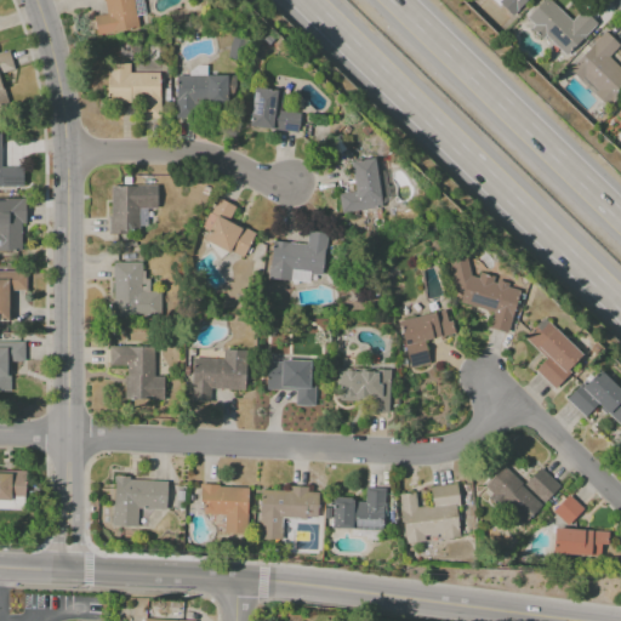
[(102,0),(106,13),(92,16),(96,35),(138,28),(137,16),(144,15),(142,0),(102,0)]
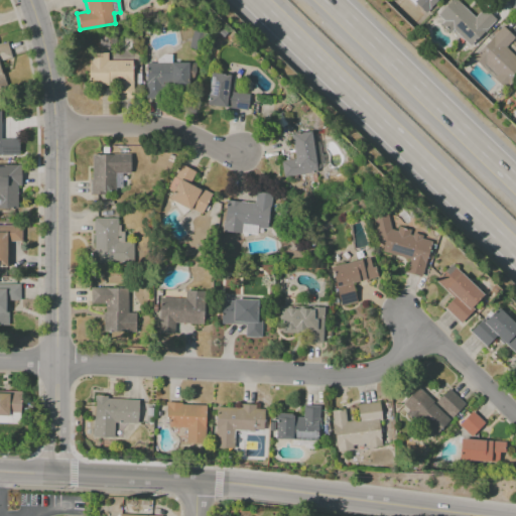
[(443,0),(427,18),(408,0),(443,0)]
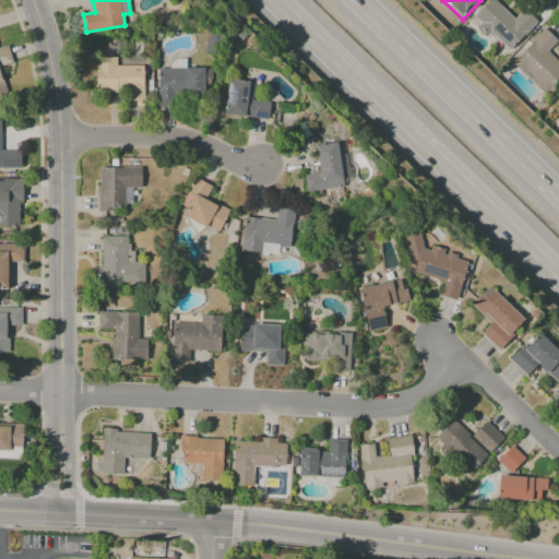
[(488,0),(497,0),(515,16),(523,9),(537,22),(508,54),(471,19),(488,0)]
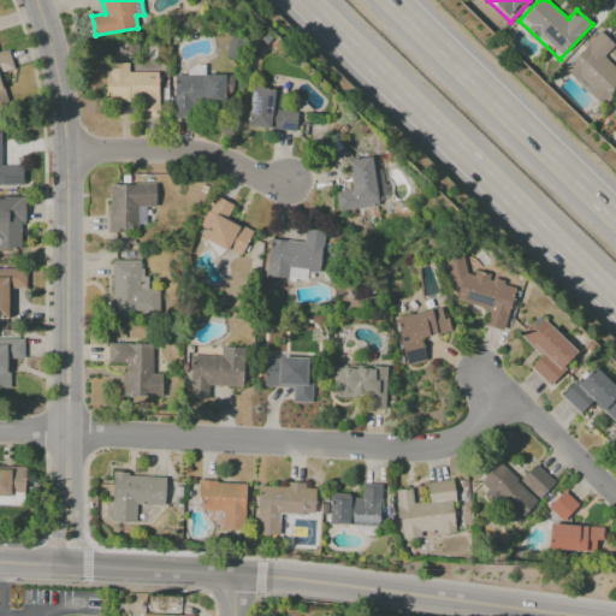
[(600,31),(615,46),(604,57),(614,66),(615,64),(615,100),(605,111),(563,69),(600,31)]
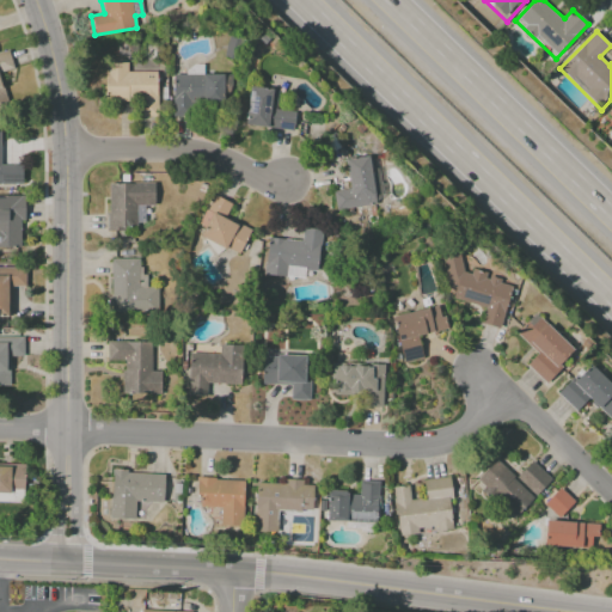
[(0,105),(7,104),(0,79),(0,72),(14,68),(8,49),(0,51),(0,105)]
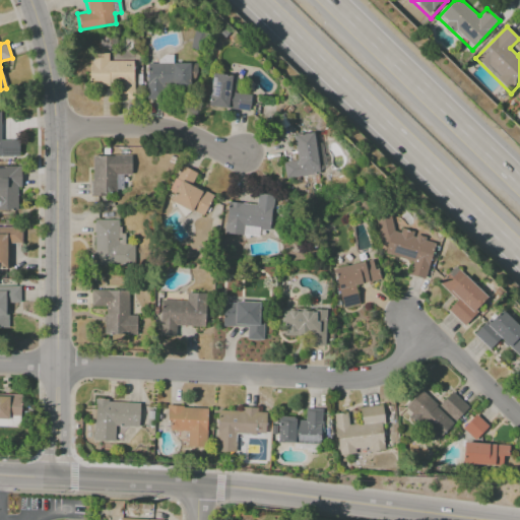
[(108,61),(108,53),(88,53),(89,85),(117,85),(117,100),(133,99),(132,61),(108,61)]
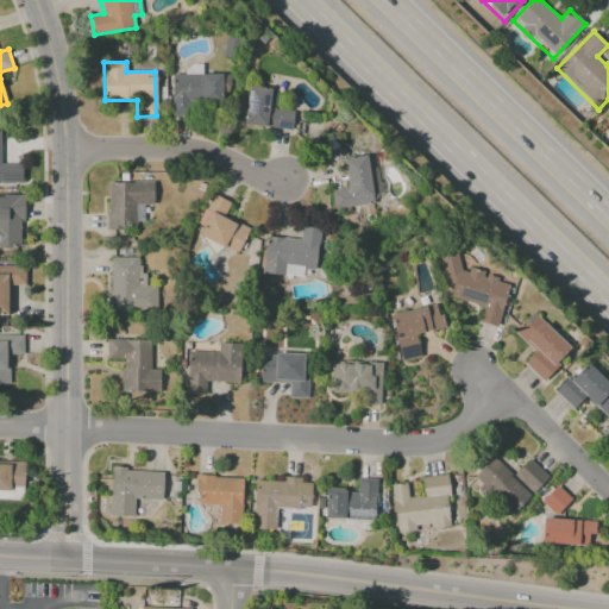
[(171,114),(195,115),(196,104),(220,105),(220,90),(230,90),(230,75),(171,74),(171,114)]
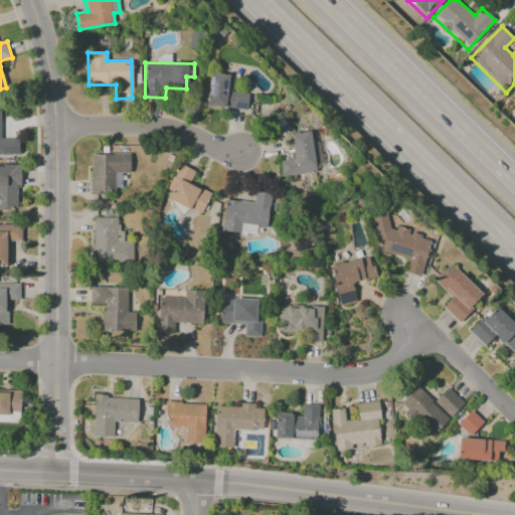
[(205,105),(245,111),(248,94),(231,92),(233,75),(210,72),(205,105)]
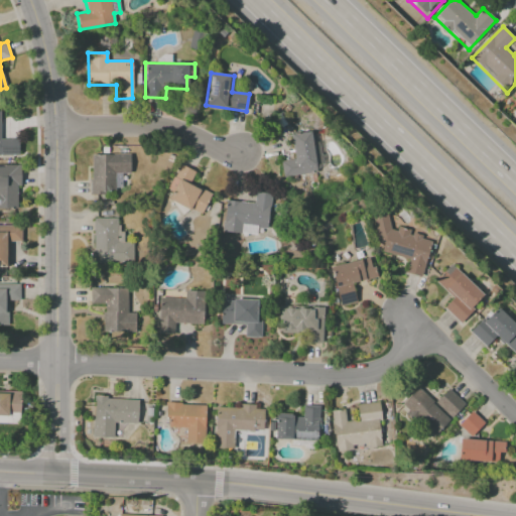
[(0,114),(0,111),(0,154),(18,155),(18,139),(0,138),(0,114)]
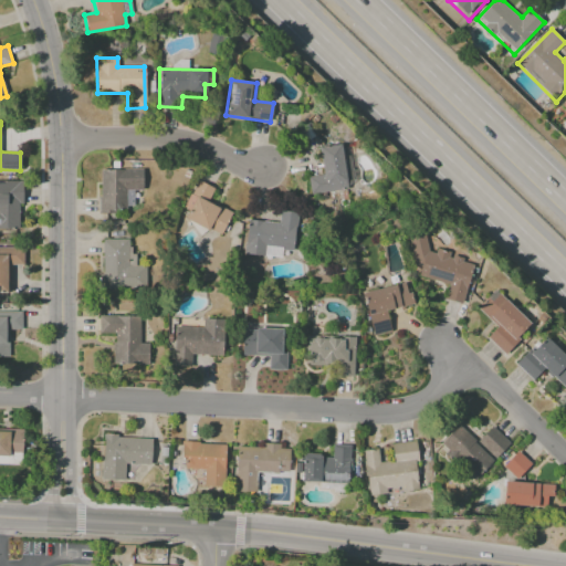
[(346,190),(342,144),(320,147),(323,175),(307,177),(310,194),(346,190)]
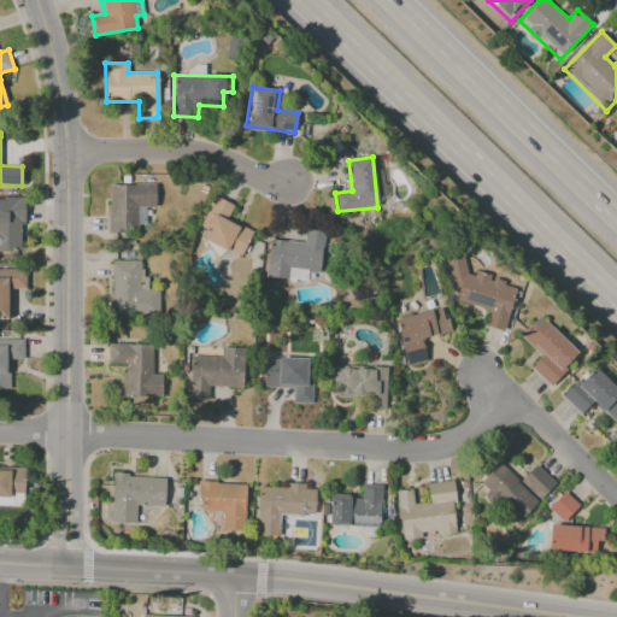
[(156,184),(109,184),(107,230),(137,230),(137,207),(156,207),(156,184)]
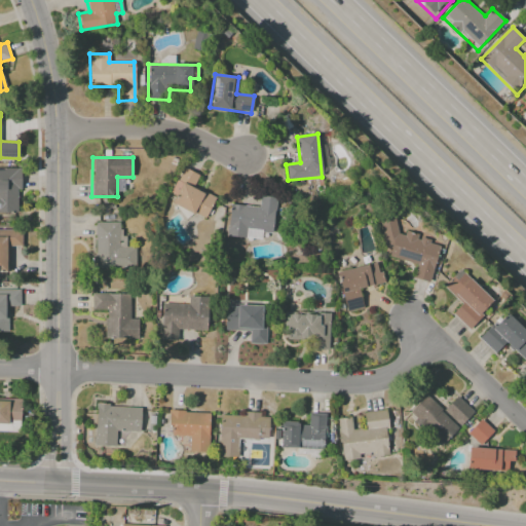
[(172,203),(204,219),(215,196),(193,186),(198,175),(183,167),(172,191),(177,193),(172,203)]
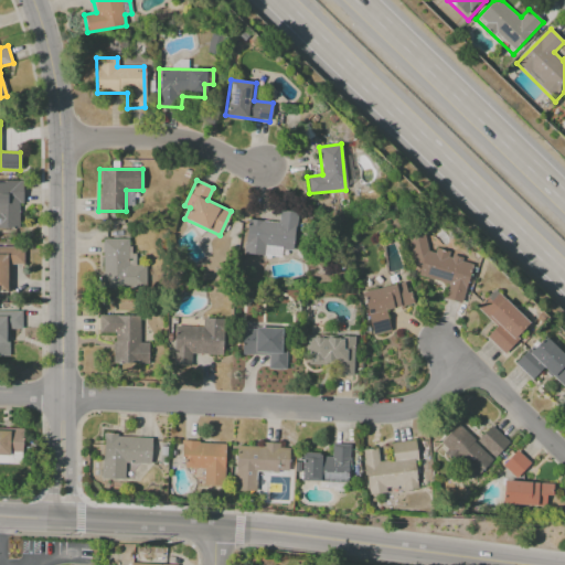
[(0,228),(20,228),(19,181),(0,181),(0,228)]
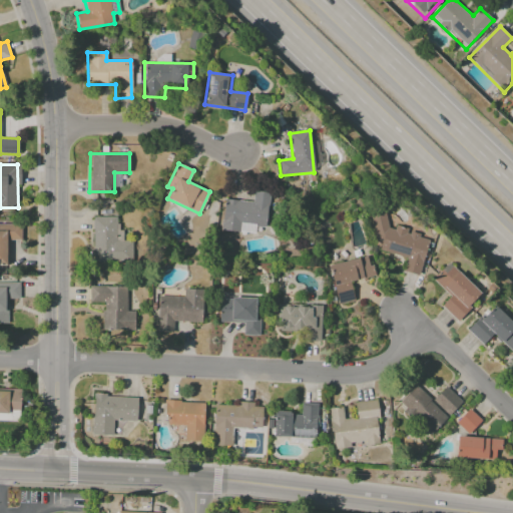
[(220,229),(238,231),(239,223),(266,225),(270,192),(253,190),(252,201),(224,198),(220,229)]
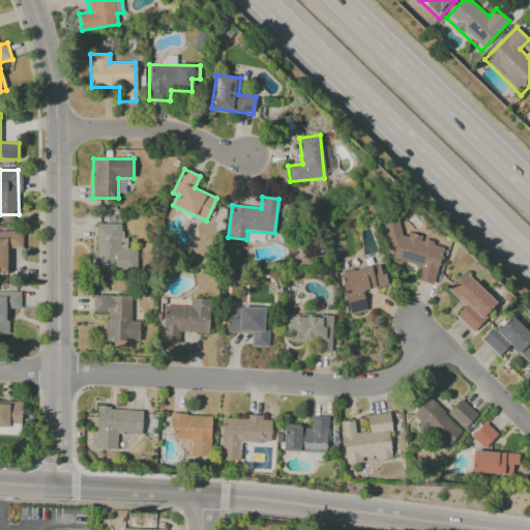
[(433,285),(442,247),(432,244),(431,241),(421,238),(420,236),(413,234),(400,236),(396,215),(381,217),(387,249),(393,252),(391,259),(419,266),(416,280),(433,285)]
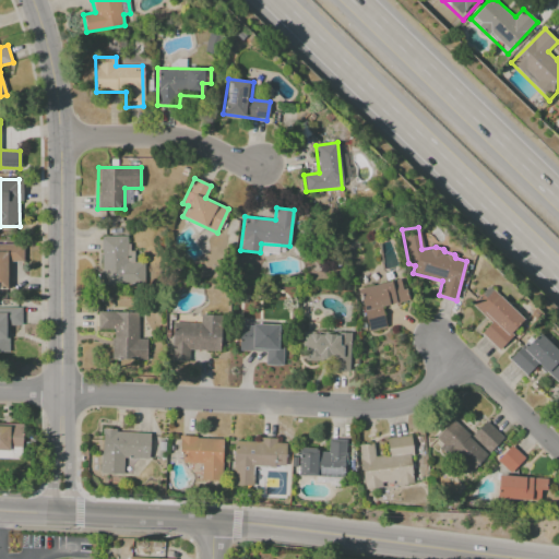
[(126,236),(98,236),(99,285),(143,285),(143,262),(127,262),(126,236)]
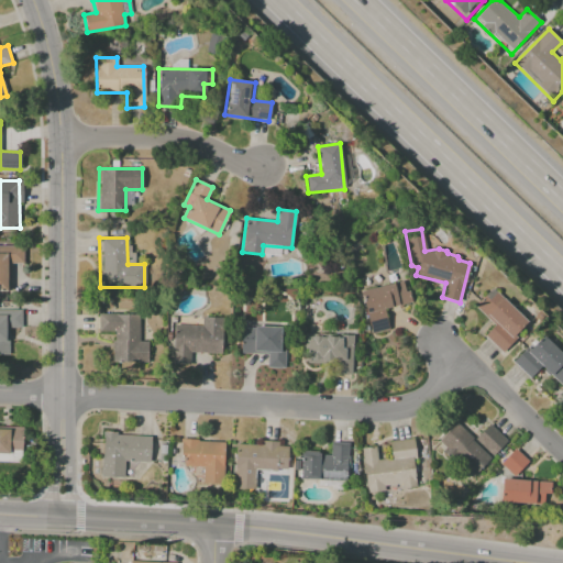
[(0,290),(10,290),(9,264),(23,263),(23,246),(0,245),(0,290)]
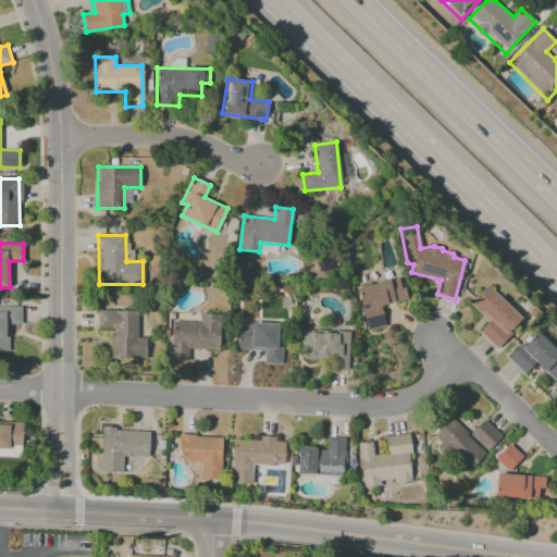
[(367,330),(384,325),(380,306),(407,299),(405,288),(400,289),(398,277),(357,287),(367,330)]
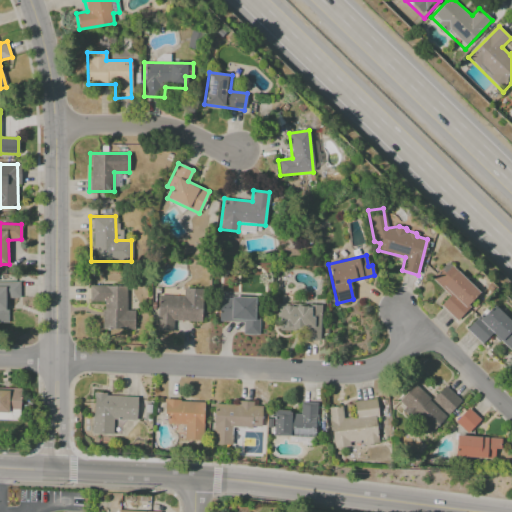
[(480,293),(447,261),(431,279),(449,296),(440,305),(455,320),(480,293)]
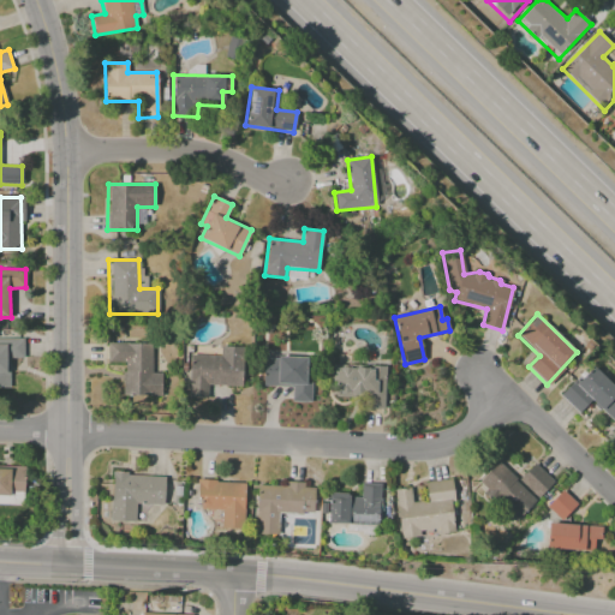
[(23,358),(22,338),(0,338),(0,387),(9,387),(9,358),(23,358)]
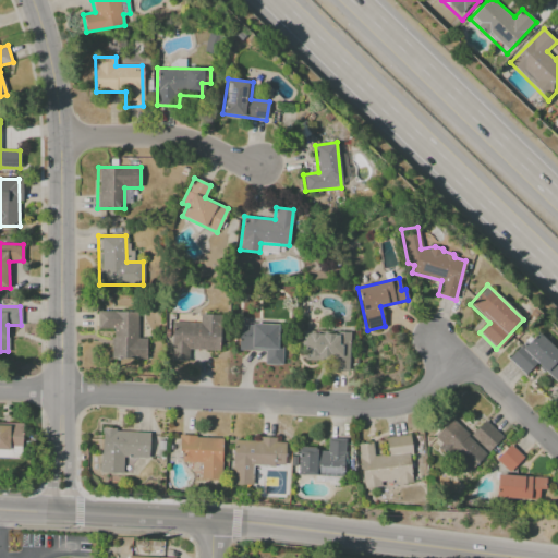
[(137,312),(97,311),(96,328),(111,328),(111,359),(146,360),(146,339),(137,338),(137,312)]
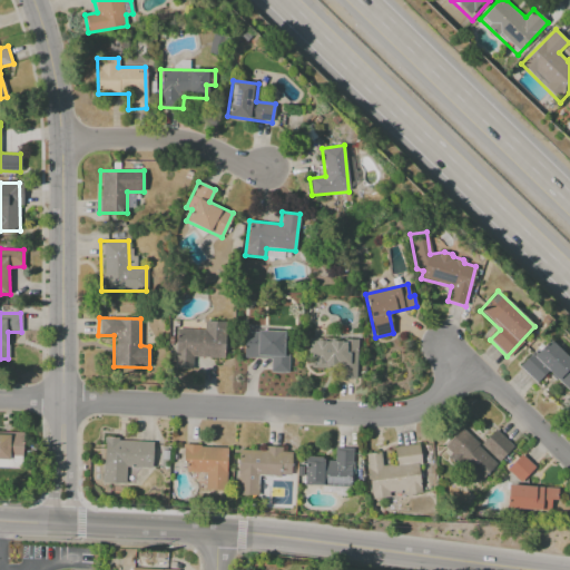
[(175,328),(174,369),(192,370),(192,357),(224,357),(225,322),(204,321),(204,330),(175,328)]
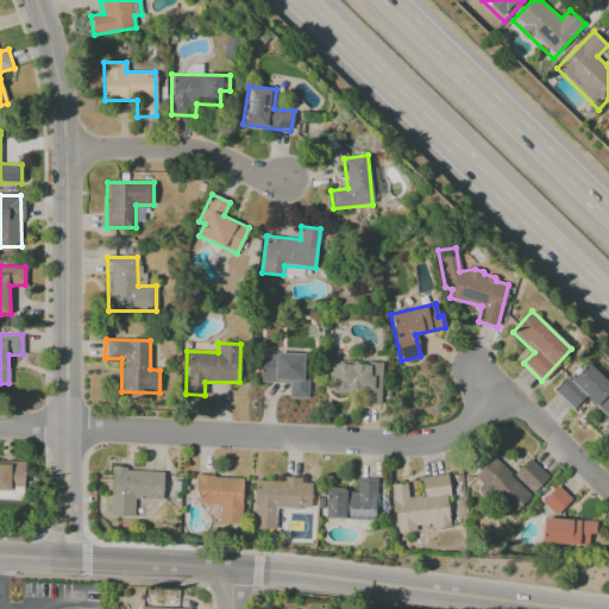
[(307,399),(308,378),(303,378),(303,355),(261,353),(261,382),(289,383),(288,397),(307,399)]
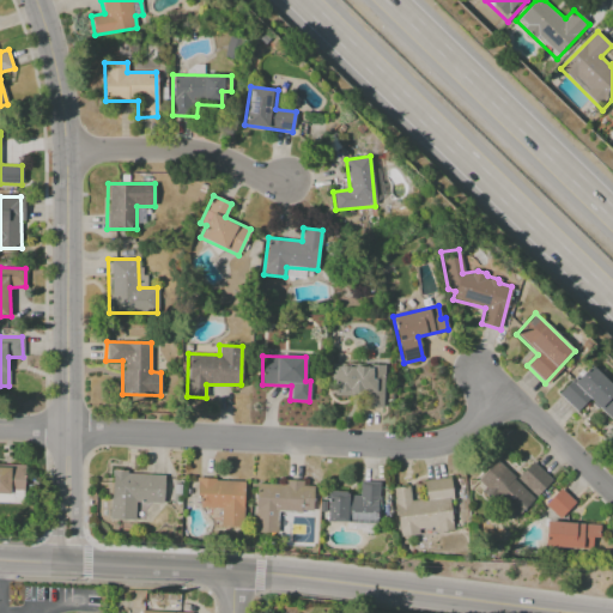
[(589,399),(612,420),(612,419),(612,387),(589,364),(559,395),(576,412),(589,399)]
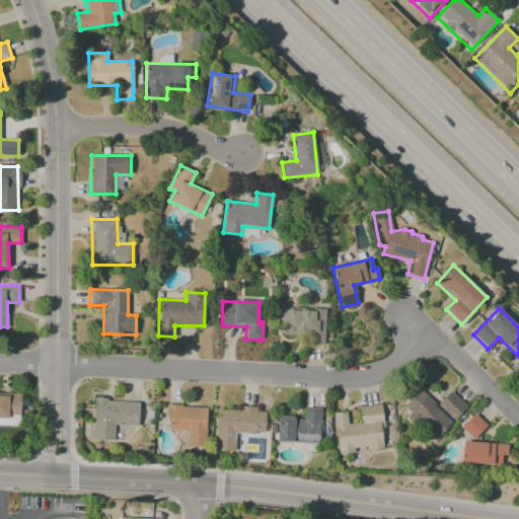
[(324,309),(283,309),(283,335),(308,335),(308,345),(324,345),(324,309)]
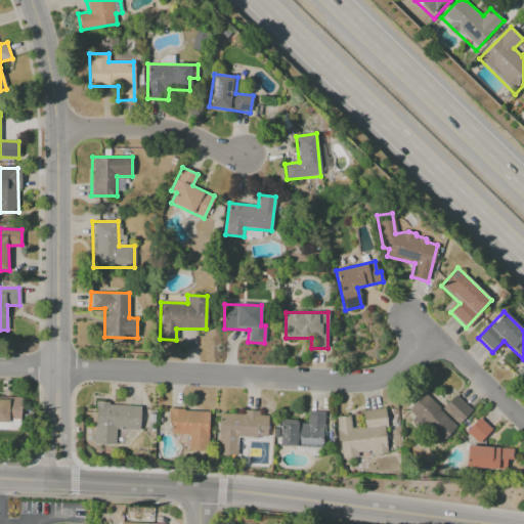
[(440,443),(456,426),(424,394),(406,411),(440,443)]
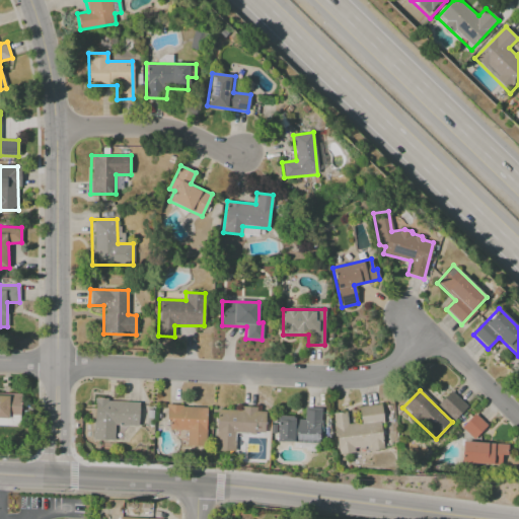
[(467,405),(450,390),(437,404),(454,420),(467,405)]
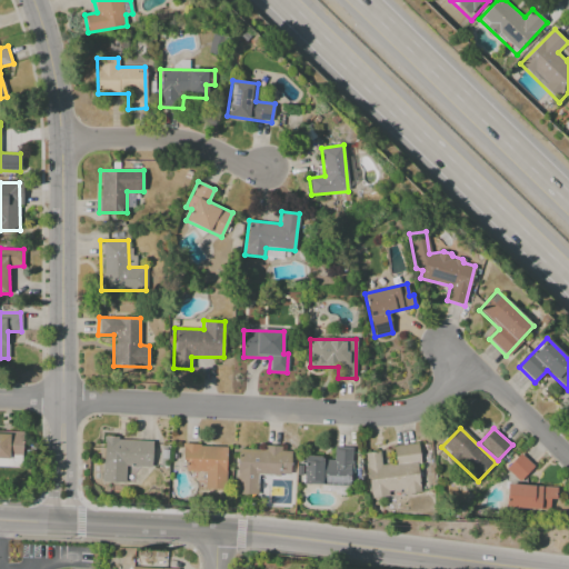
[(0,431),(0,456),(21,458),(23,433),(0,431)]
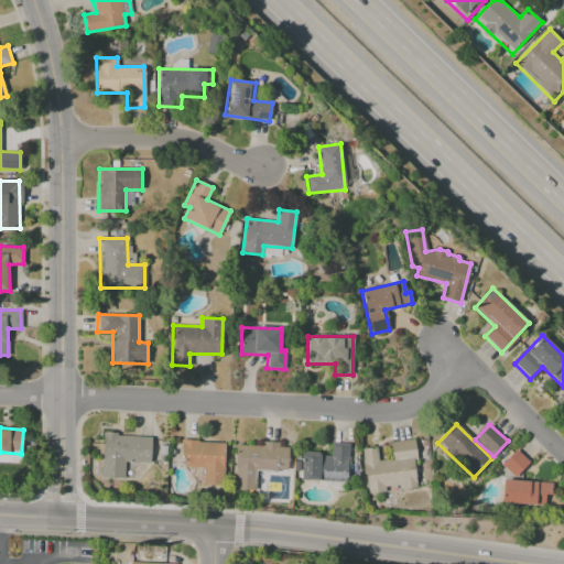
[(150,435),(102,434),(101,478),(125,478),(125,462),(150,463),(150,435)]
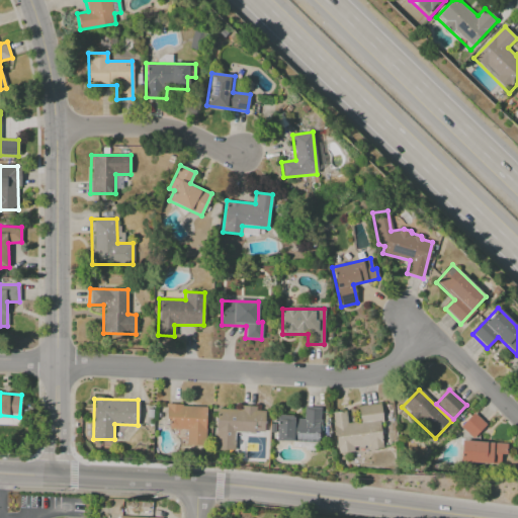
[(383,449),(378,404),(357,406),(359,422),(347,423),(345,411),(333,412),(337,454),(383,449)]
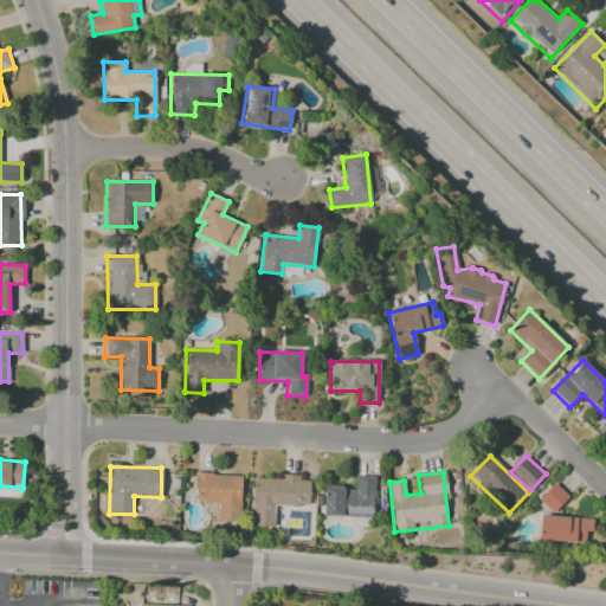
[(242,475),(195,474),(194,502),(218,503),(217,521),(240,521),(242,475)]
